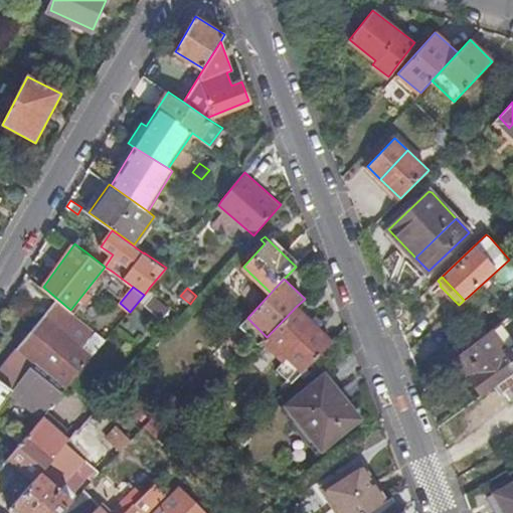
[(153,294),(143,305),(160,319),(169,308),(153,294)]
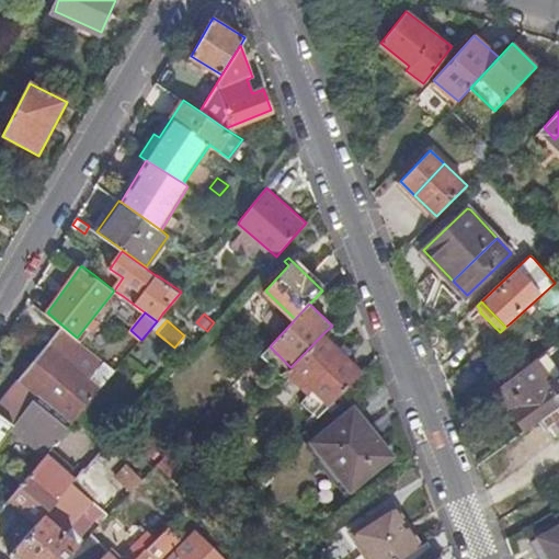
[(77,338),(63,326),(32,362),(0,400),(0,413),(15,424),(0,445),(0,459),(26,478),(46,454),(52,448),(116,371),(106,362),(77,338)]
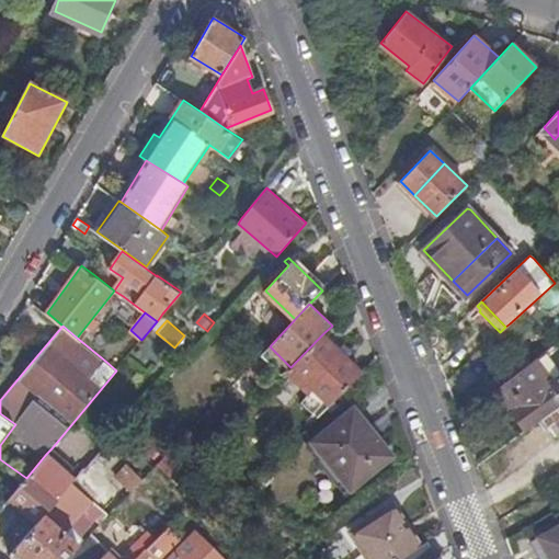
[(363,372),(323,333),(291,367),(288,369),(310,391),(315,387),(331,405),(363,372)]
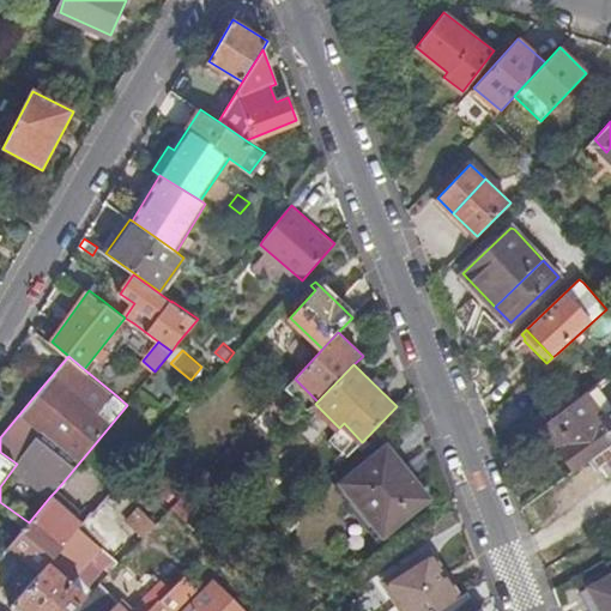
[(318,401),(295,379),(288,386),(310,409),(315,404),(318,401)]
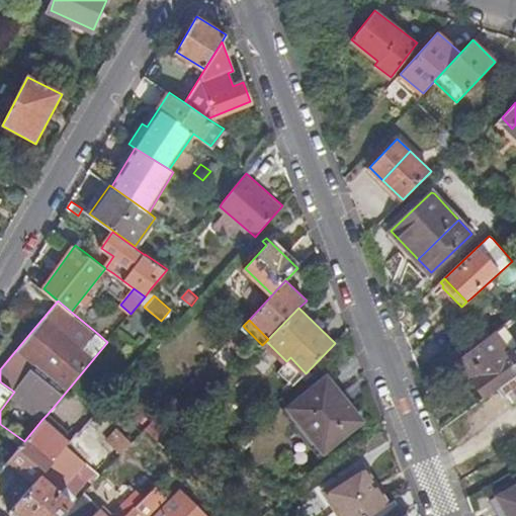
[(456,357),(485,397),(515,374),(515,340),(504,322),(484,339),(456,357)]
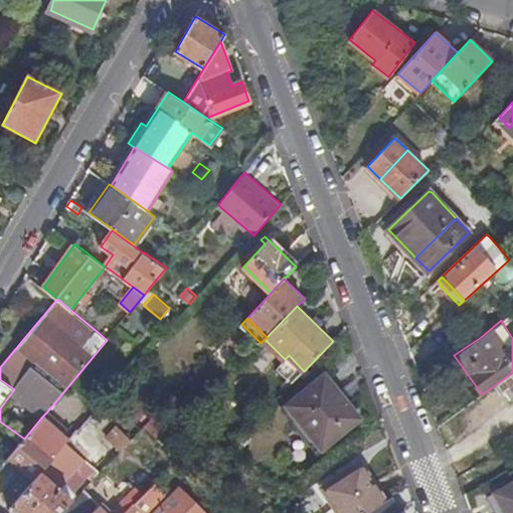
[(107,340),(110,336),(101,328),(98,332),(107,340)]
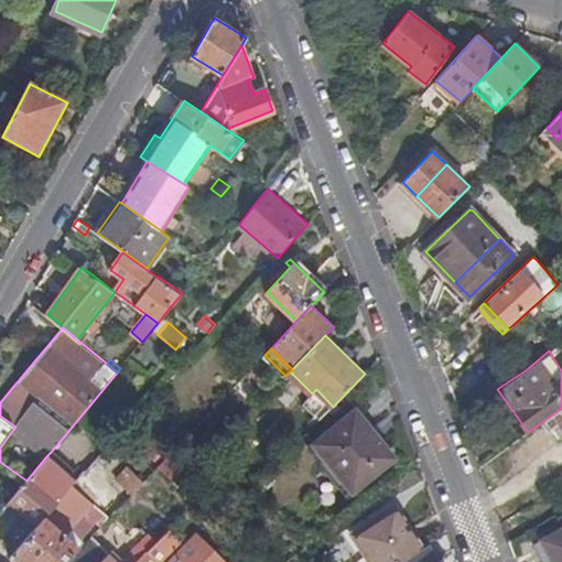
[(325,458),(367,421),(357,409),(314,443),(325,458)]
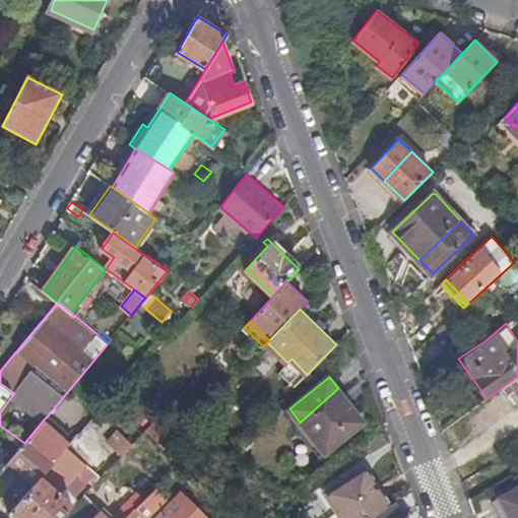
[(0,412),(14,393),(0,383),(0,412)]
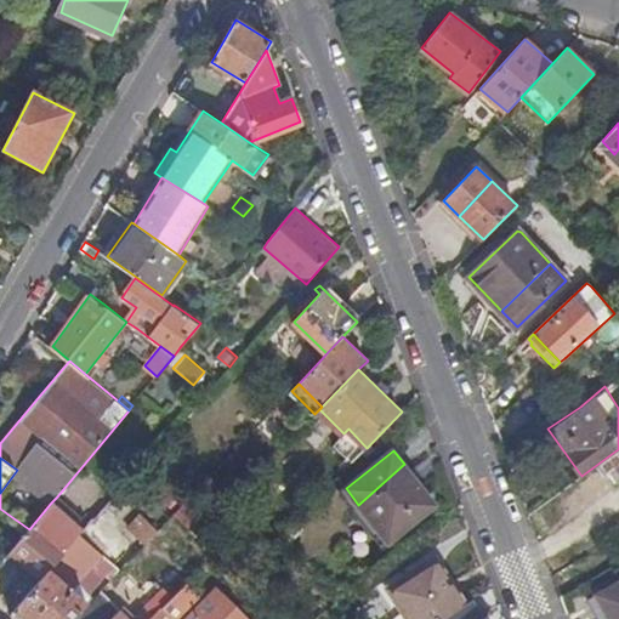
[(154,461),(146,470),(155,477),(163,469),(154,461)]
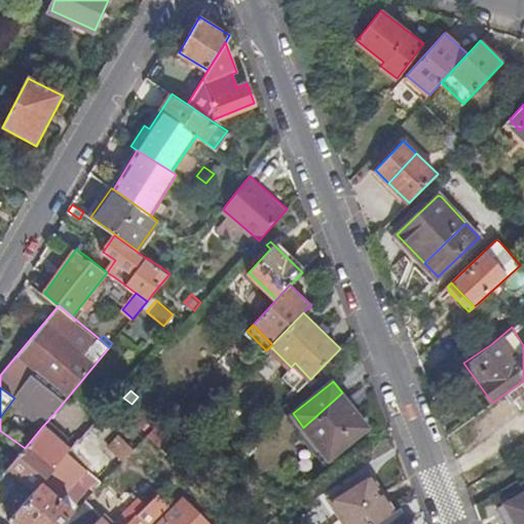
[(369,426),(342,393),(303,427),(327,458),(369,426)]
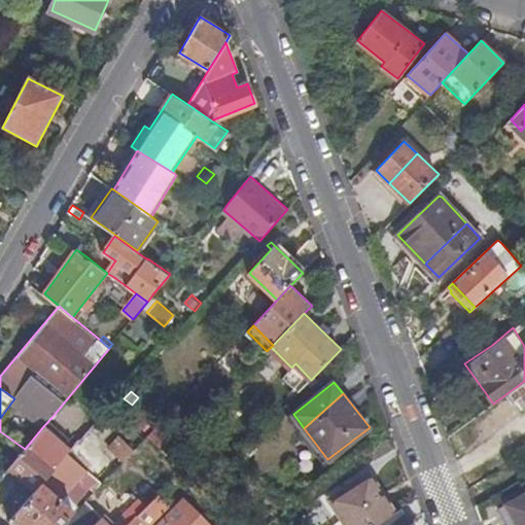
[(48,421),(43,426),(72,450),(76,445),(48,421)]
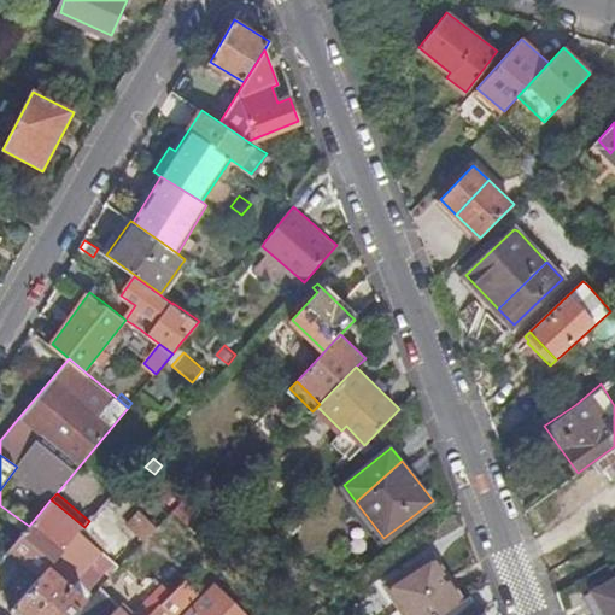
[(210,515),(189,495),(175,509),(194,528),(195,529),(206,517),(210,515)]
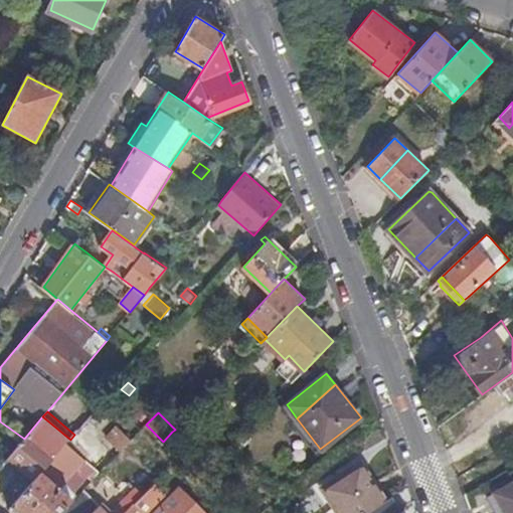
[(24,439),(6,460),(21,472),(25,466),(37,477),(67,443),(70,440),(42,416),(24,439)]
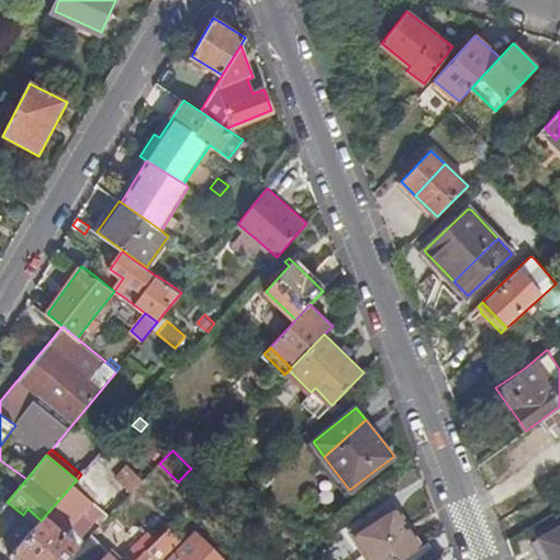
[(178,482),(196,500),(205,490),(188,471),(178,482)]
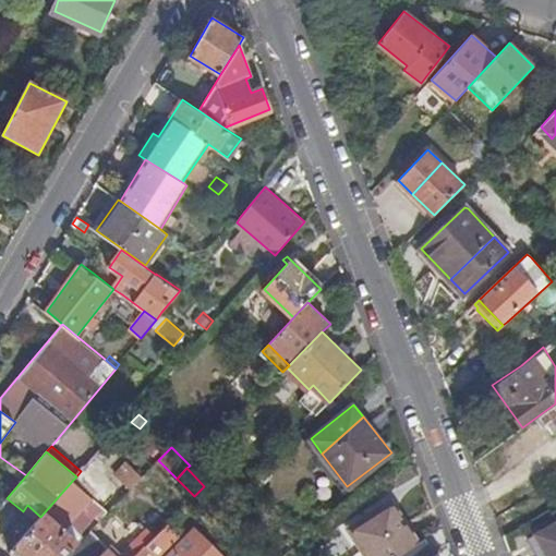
[(86,505),(96,515),(103,519),(110,511),(73,480),(40,517),(11,551),(19,555),(67,555),(80,543),(64,529),(86,505)]
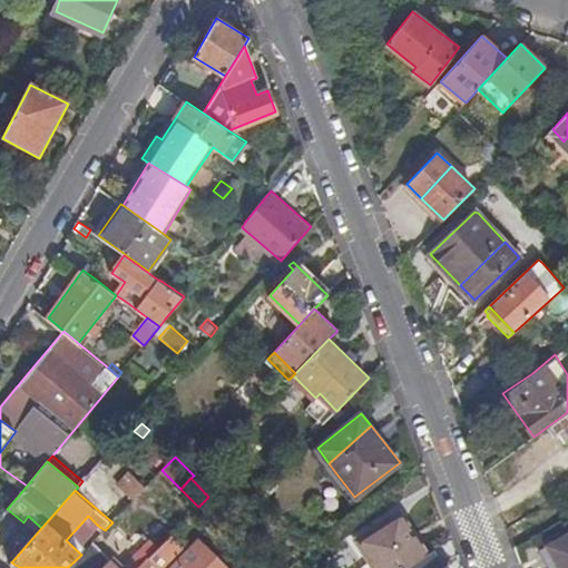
[(358,539),(368,556),(409,527),(399,512),(358,539)]
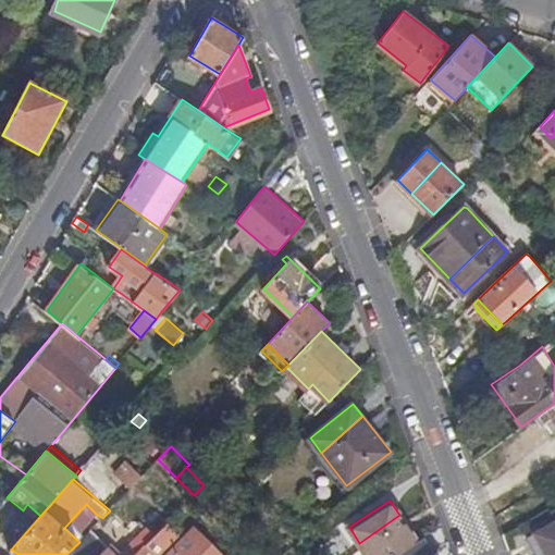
[(79,531),(96,514),(86,504),(64,528),(79,542),(85,537),(79,531)]
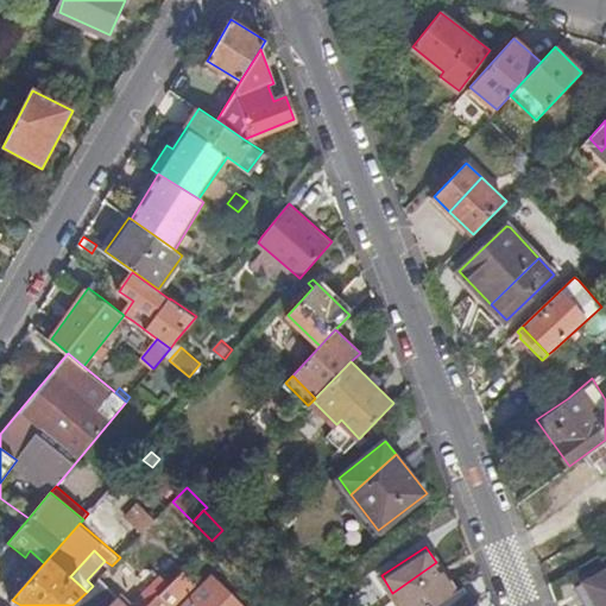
[(430,605),(455,591),(436,562),(392,593),(398,601),(391,605),(430,605)]
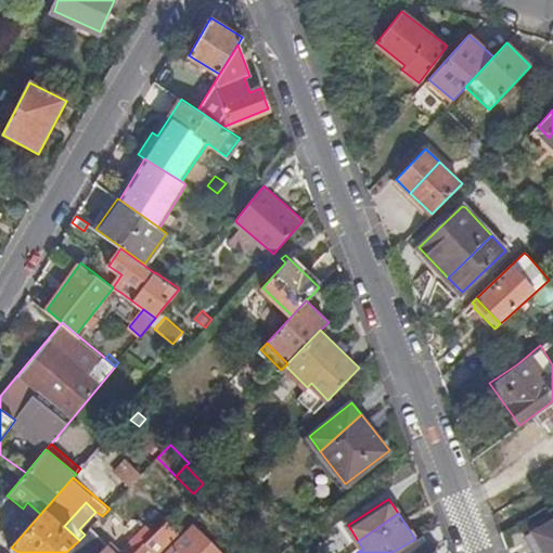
[(309,531),(321,522),(314,514),(303,523),(309,531)]
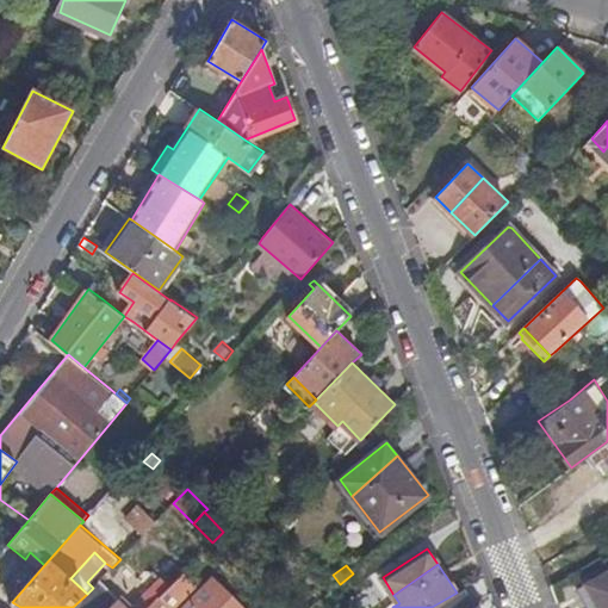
[(600,607),(607,607),(607,569),(585,582),(600,607)]
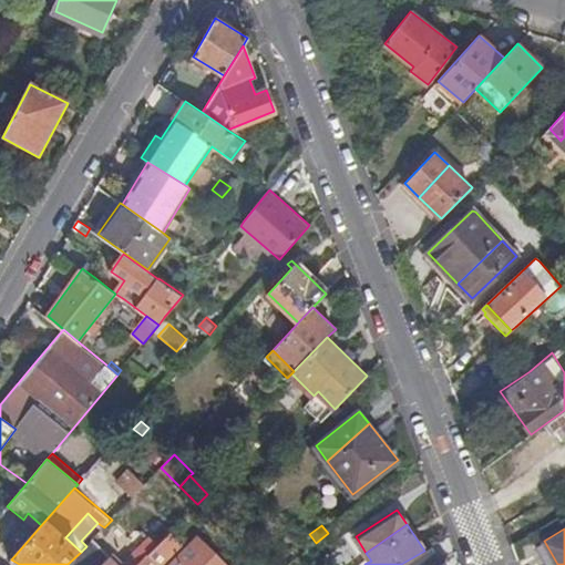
[(164,564),(182,547),(170,534),(157,546),(137,564),(164,564)]
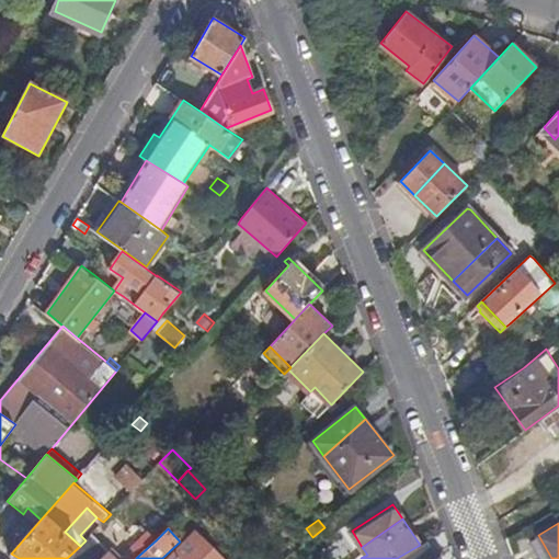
[(148,532),(123,558),(124,558),(136,558),(156,540),(148,532)]
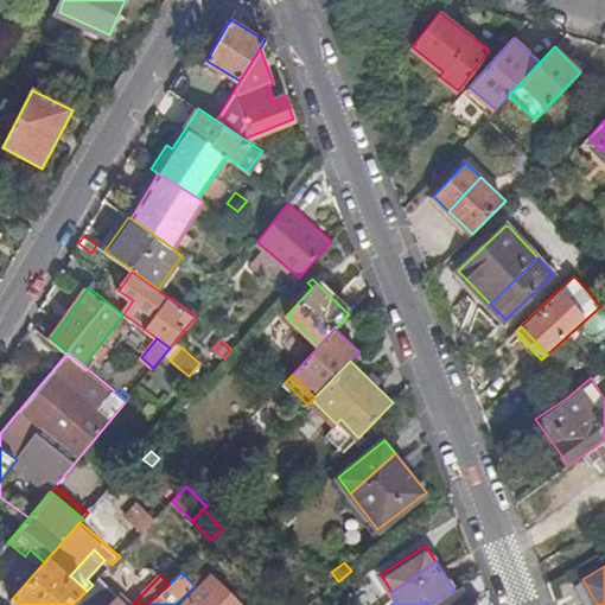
[(184,604),(241,604),(212,575),(203,585),(204,586),(184,604)]
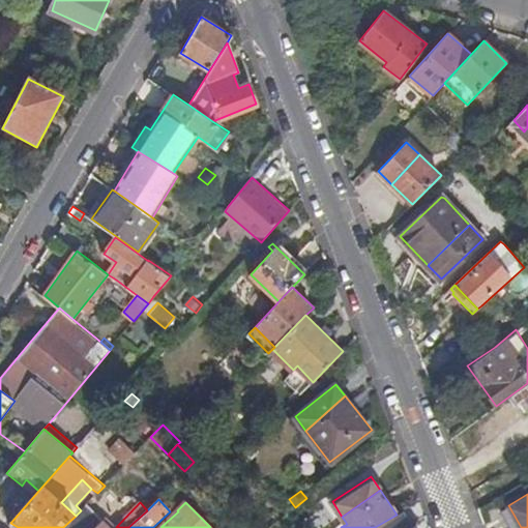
[(94,527),(103,520),(87,504),(81,510),(76,516),(63,527),(94,527)]
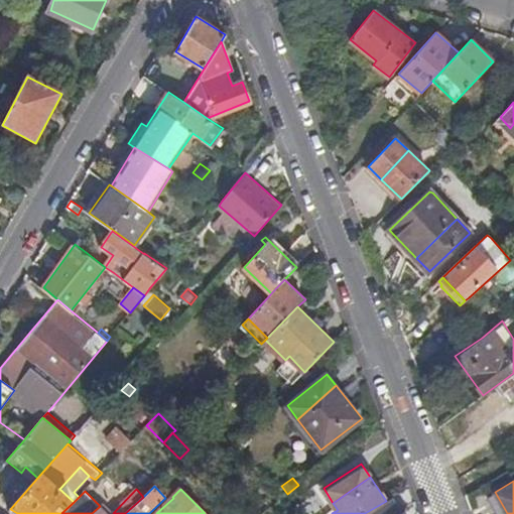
[(386,501),(365,513),(403,513),(402,511),(400,512),(391,498),(386,501)]
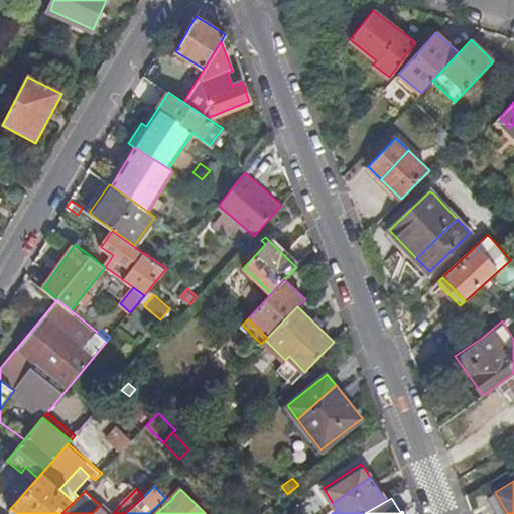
[(114,513),(113,513),(108,508),(103,503),(100,506),(107,513),(114,513)]
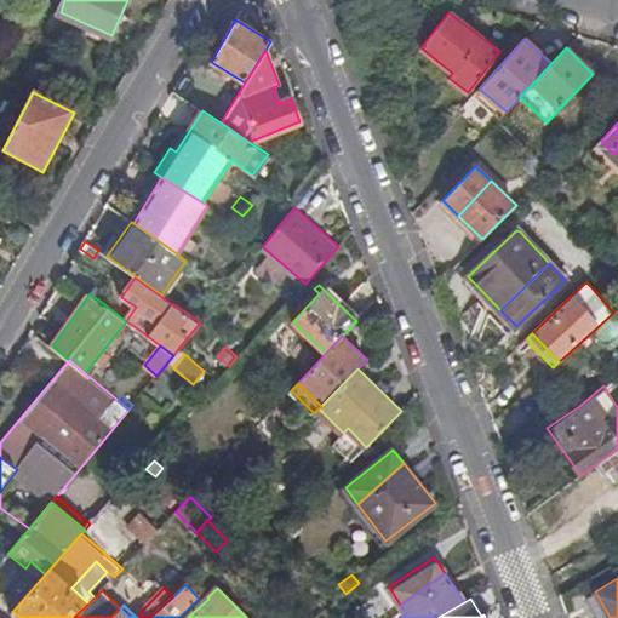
All buildings are outlined.
